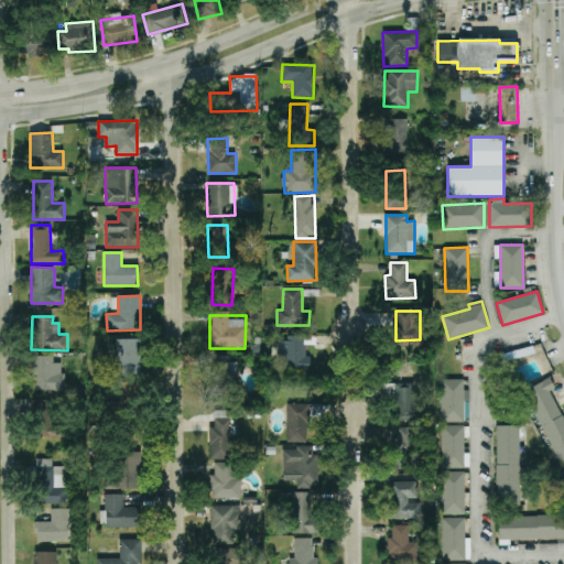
[(311,370),(310,356),(306,356),(306,345),(314,345),(314,337),(279,337),(280,371),(311,370)]
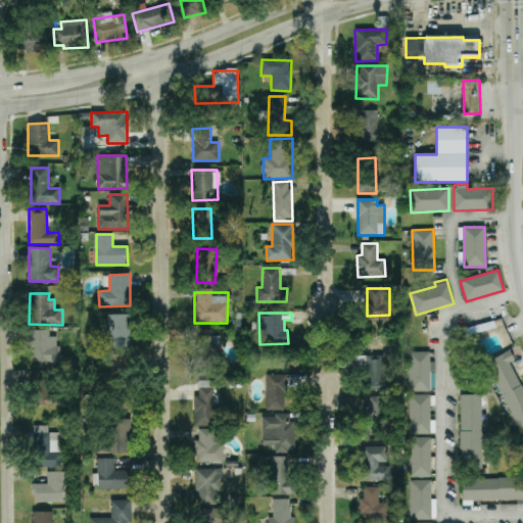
[(131,315),(106,315),(106,348),(131,348),(131,315)]
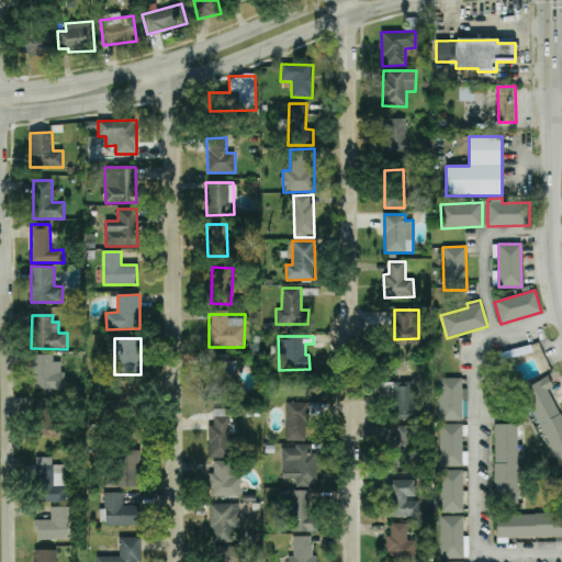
[(499,353),(502,361),(534,352),(531,345),(499,353)]
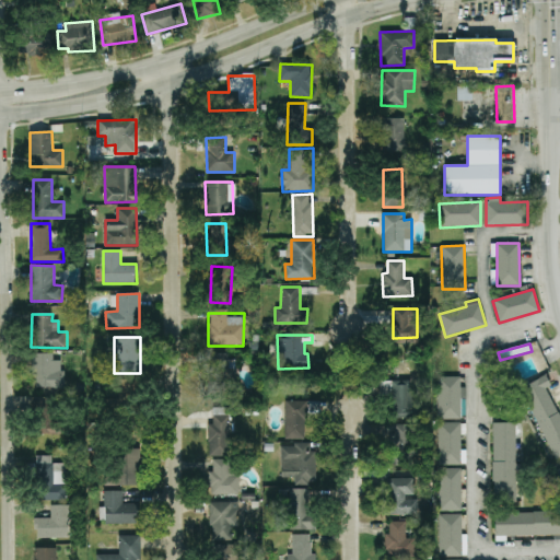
[(54,354),(34,353),(34,388),(63,388),(63,361),(54,361),(54,354)]
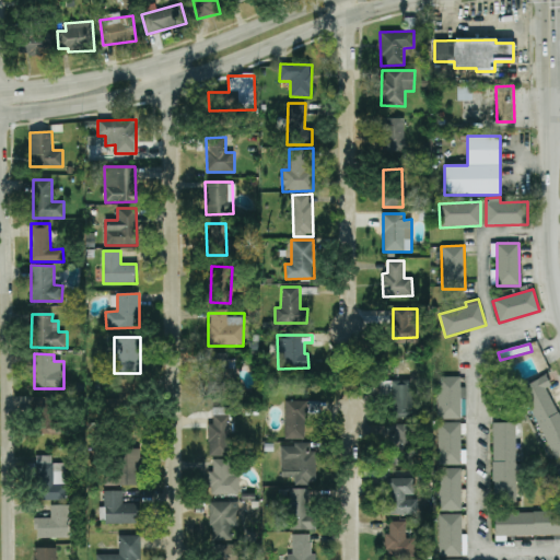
[(207,354),(209,394),(229,394),(229,384),(232,384),(232,376),(233,376),(232,353),(207,354)]
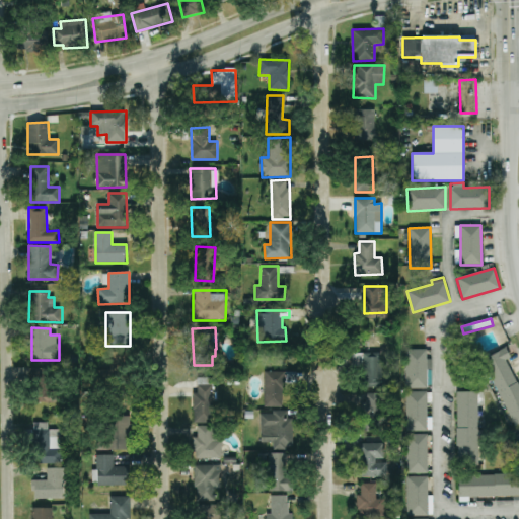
[(427,349),(404,350),(405,388),(428,388),(428,369),(432,369),(432,359),(427,359),(427,349)]
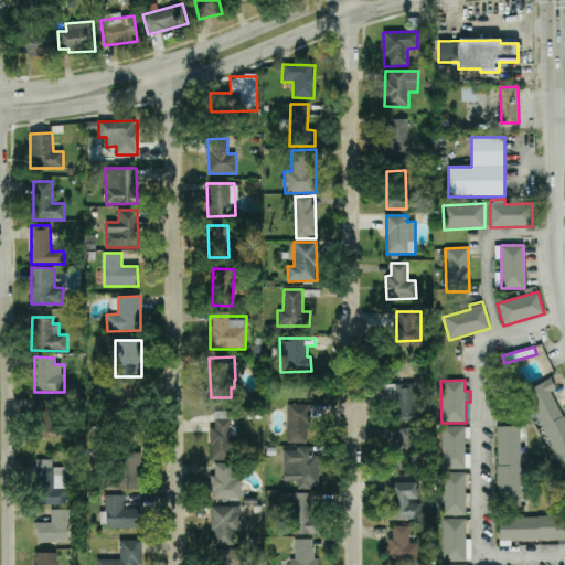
[(558,465),(564,461),(564,419),(552,391),(555,390),(551,380),(526,391),(558,465)]
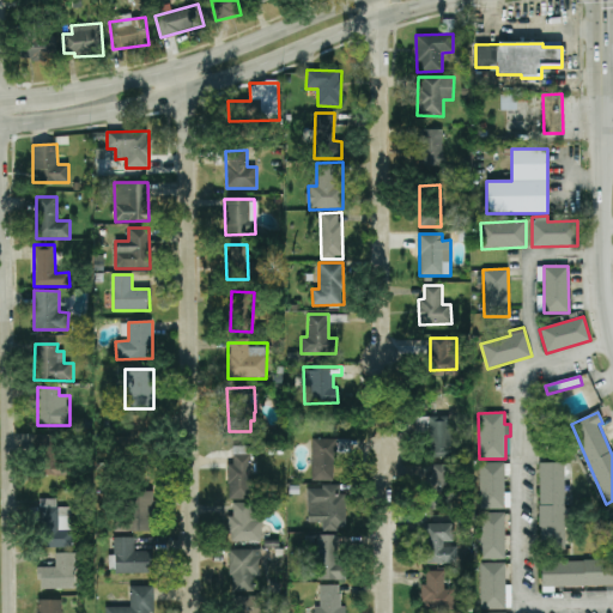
[(116,460),(146,459),(144,416),(128,417),(129,437),(115,437),(116,460)]
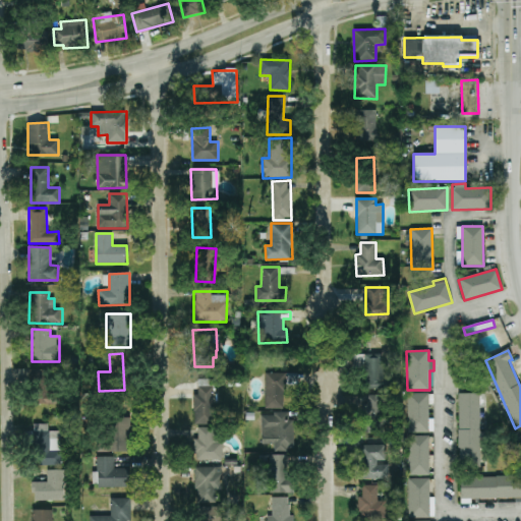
[(353,354),(353,367),(365,367),(365,388),(390,388),(390,363),(382,363),(382,355),(353,354)]
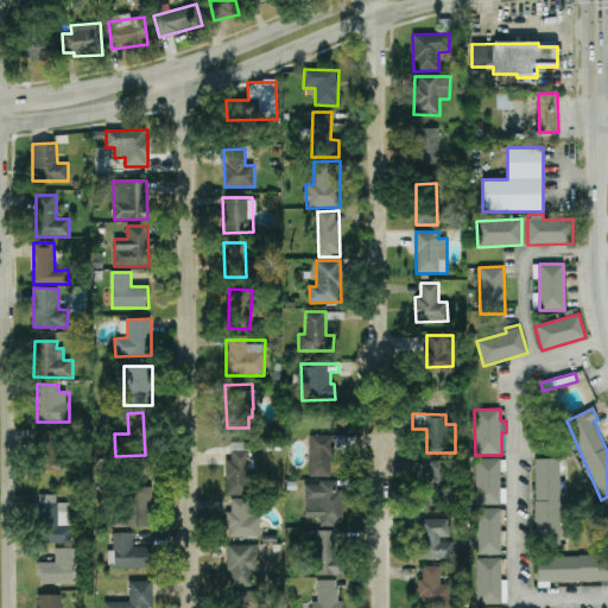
[(39,472),(61,472),(59,431),(39,432),(39,472)]
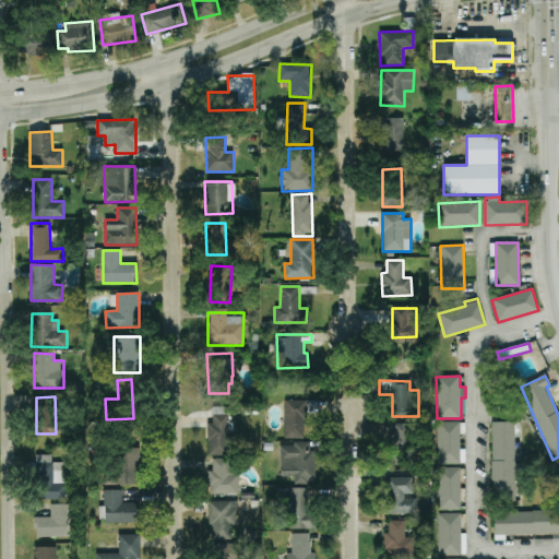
[(284,438),(306,439),(306,401),(284,400),(284,438)]
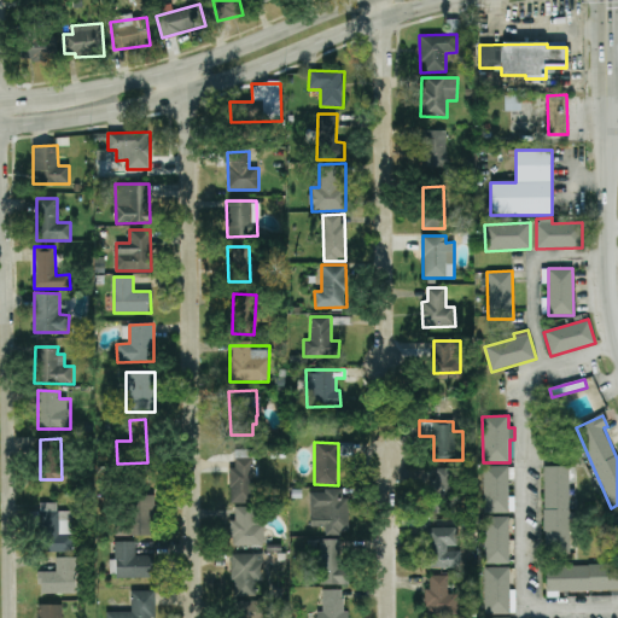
[(232,505),(254,503),(252,460),(231,460),(232,505)]
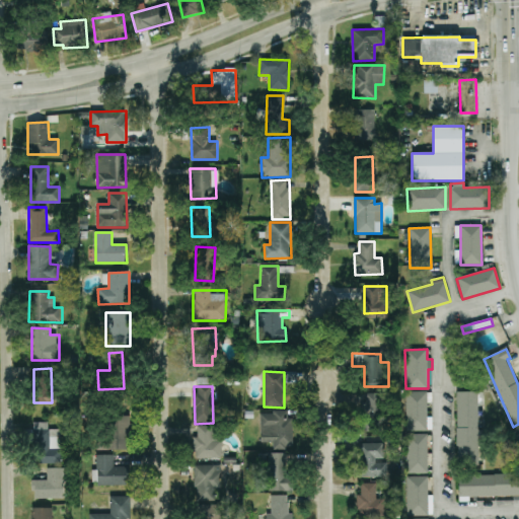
[(406,431),(432,430),(432,418),(427,418),(427,392),(405,392),(406,431)]
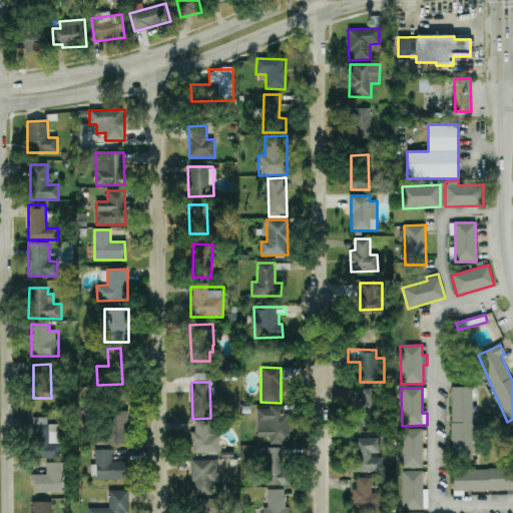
[(473,461),(473,388),(451,388),(452,461),(473,461)]
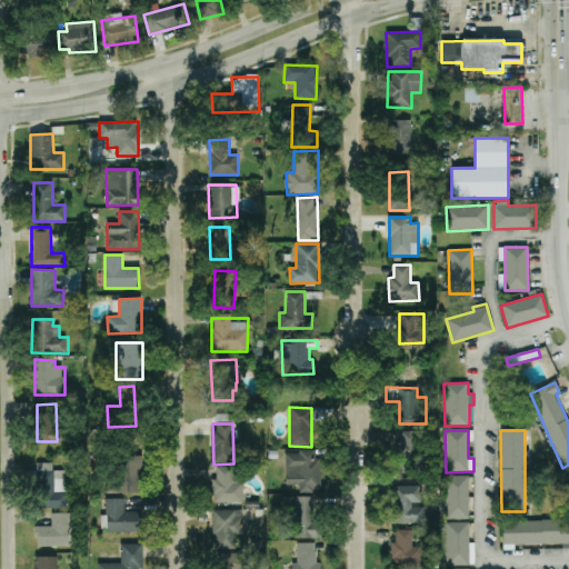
[(396,470),(416,471),(418,432),(398,431),(396,470)]
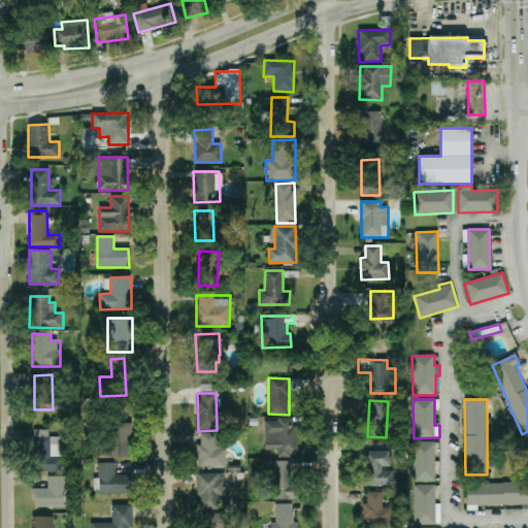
[(293,420),(265,419),(265,449),(278,449),(277,457),(298,458),(299,426),(293,426),(293,420)]
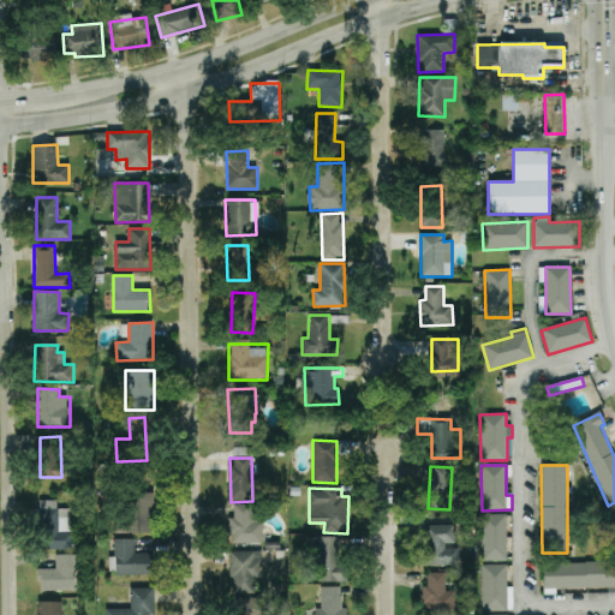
[(154,493),(127,494),(129,519),(117,519),(117,533),(155,532),(154,493)]
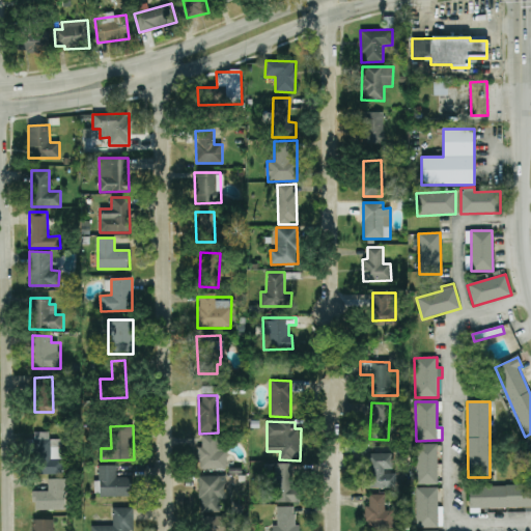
[(34,474),(62,475),(63,440),(49,440),(49,432),(35,432),(34,474)]
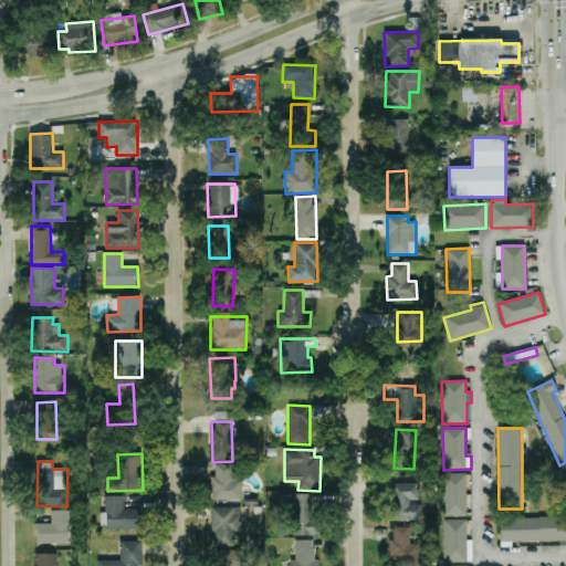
[(240,500),(239,464),(215,465),(216,477),(211,477),(211,501),(240,500)]
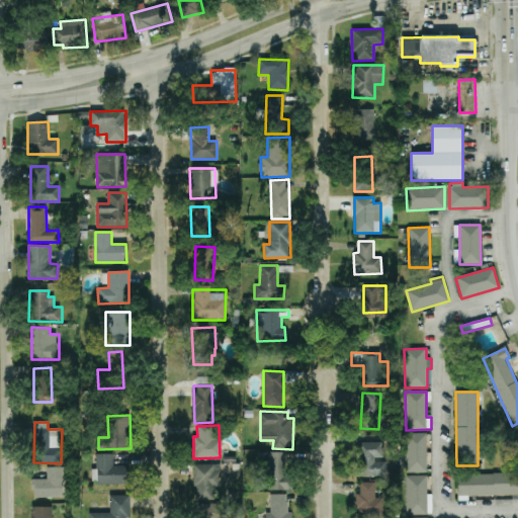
[(427,472),(427,433),(406,433),(406,472),(427,472)]
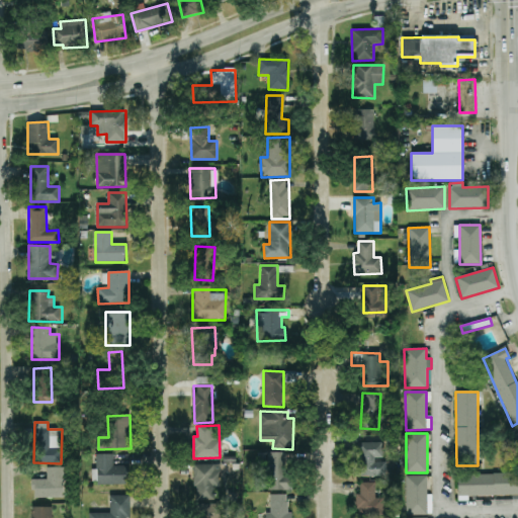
[(381,442),(361,443),(361,477),(385,476),(385,460),(382,460),(381,442)]
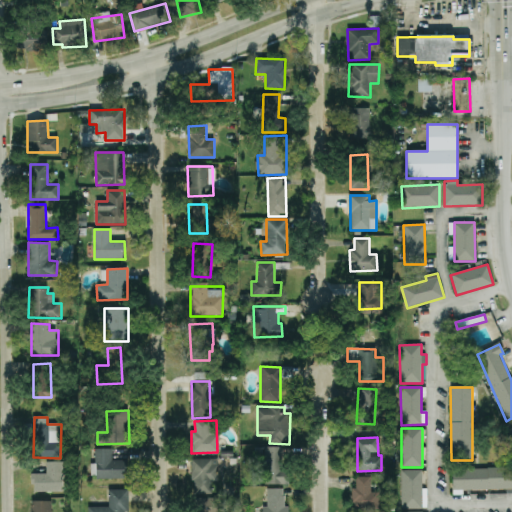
[(285,447),(263,447),(264,485),(286,484),(285,447)]
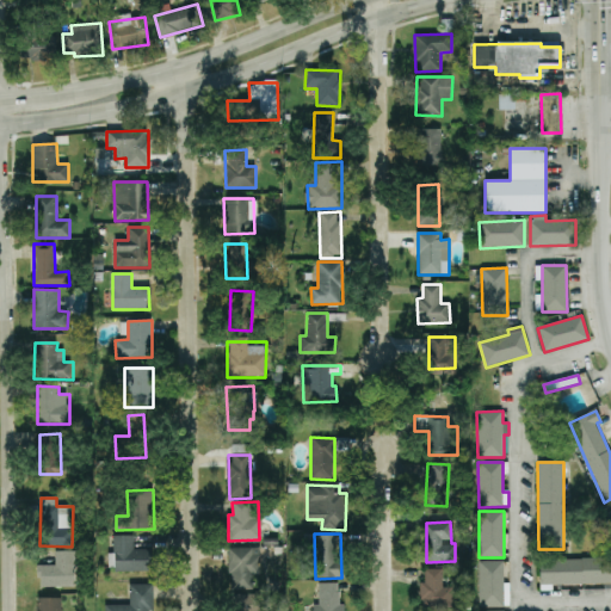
[(134,536),(113,536),(113,554),(109,554),(109,572),(153,571),(152,549),(134,550),(134,536)]
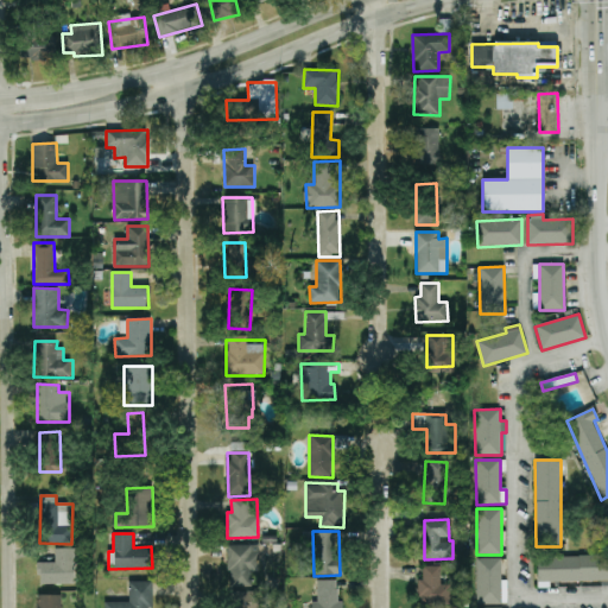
[(259,545),(228,545),(228,587),(252,587),(252,572),(259,572),(259,545)]
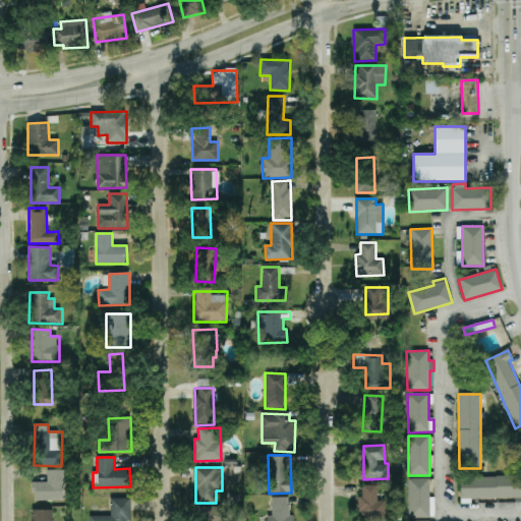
[(64,501),(64,470),(47,470),(48,481),(33,482),(34,501),(64,501)]
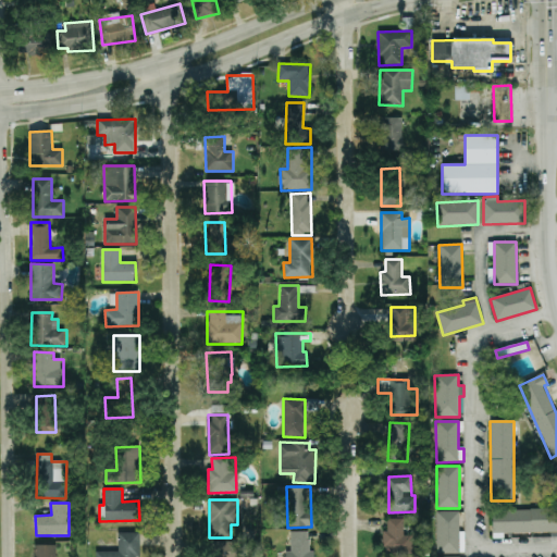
[(556,534),(556,532),(556,509),(492,509),(492,533),(556,534)]
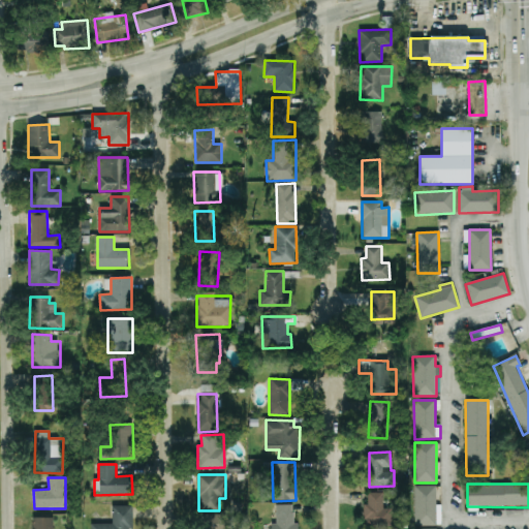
[(414,487),(414,526),(441,525),(441,504),(436,504),(436,486),(414,487)]
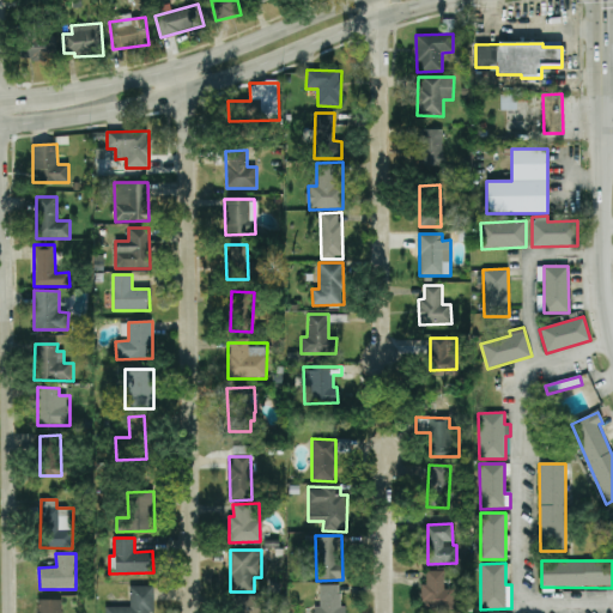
[(444,571),(426,571),(426,584),(423,584),(422,610),(454,611),(454,589),(444,589),(444,571)]
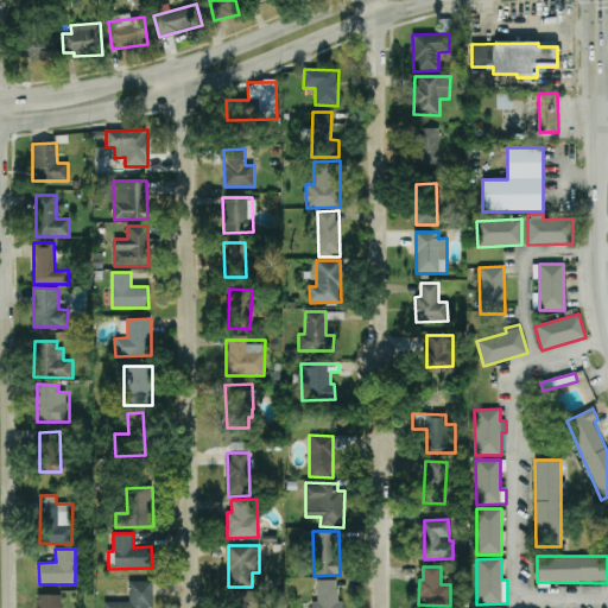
[(311,607),(342,607),(343,601),(337,601),(337,581),(317,580),(317,602),(311,602),(311,607)]
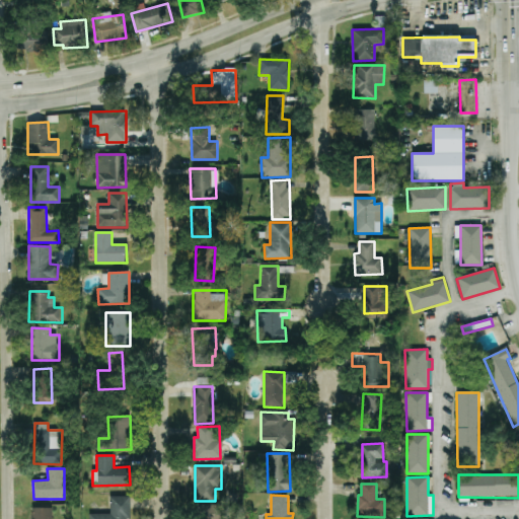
[(131,518),(131,497),(109,497),(110,514),(90,514),(89,518),(131,518)]
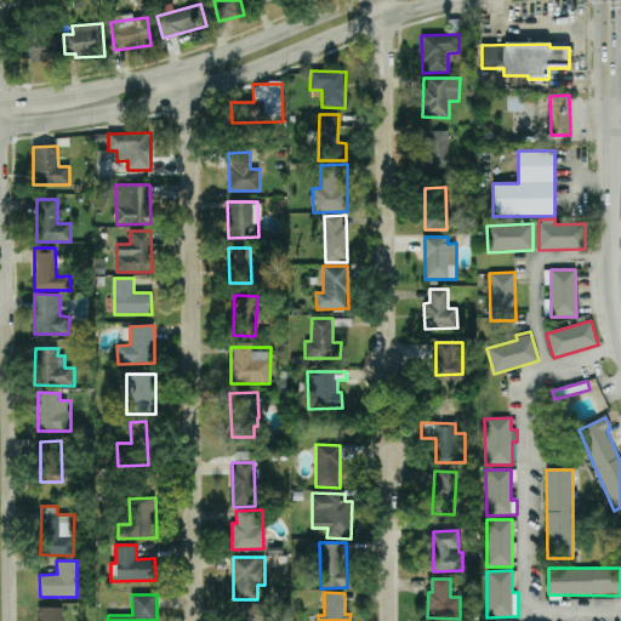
[(265,620),(266,604),(240,604),(239,620),(265,620)]
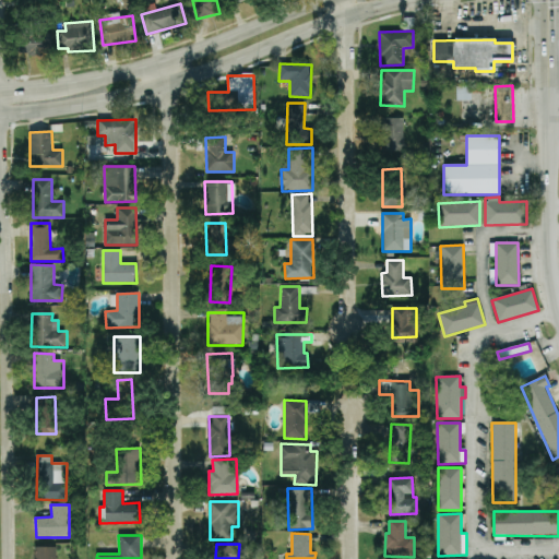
[(56,558),(57,547),(35,547),(34,558),(56,558)]
